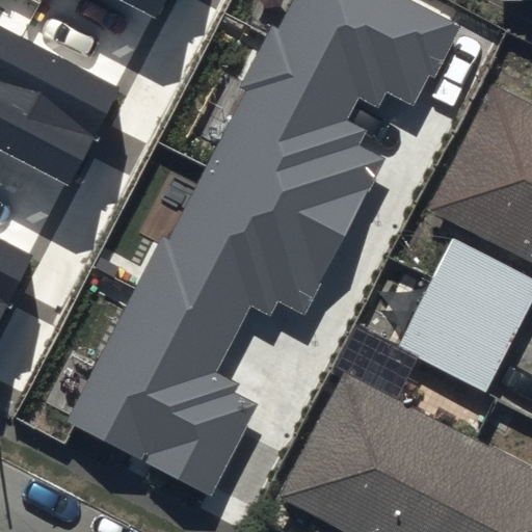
[(408,0),(294,0),(75,419),(208,488),(250,405),(209,383),(258,290),(303,314),(383,159),(340,137),(368,84),(417,110),(460,27),(408,0)]
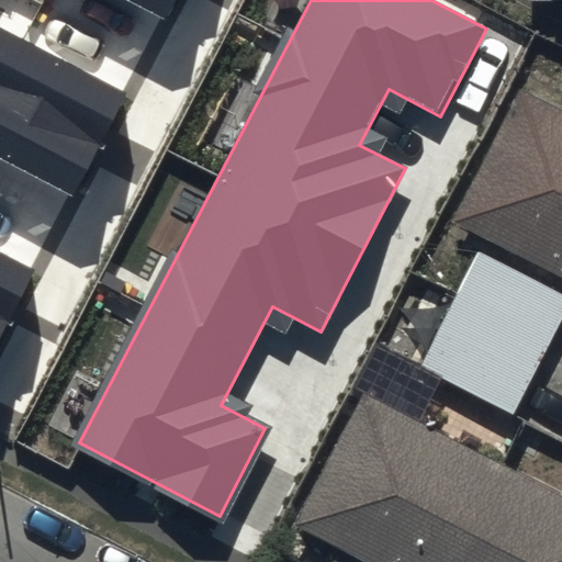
[(136,0),(169,17),(178,0),(136,0)]
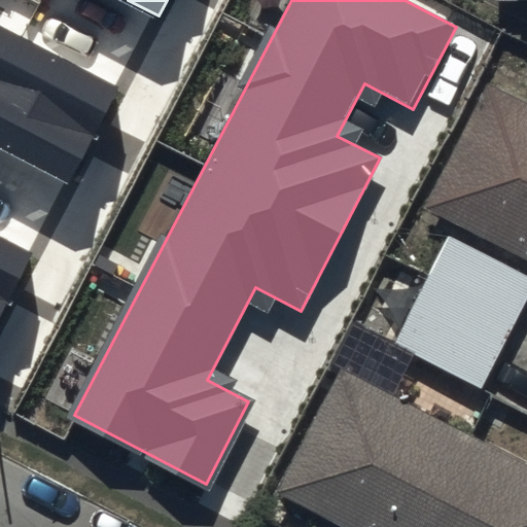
[(0,30),(0,147),(69,183),(116,90),(0,30)]
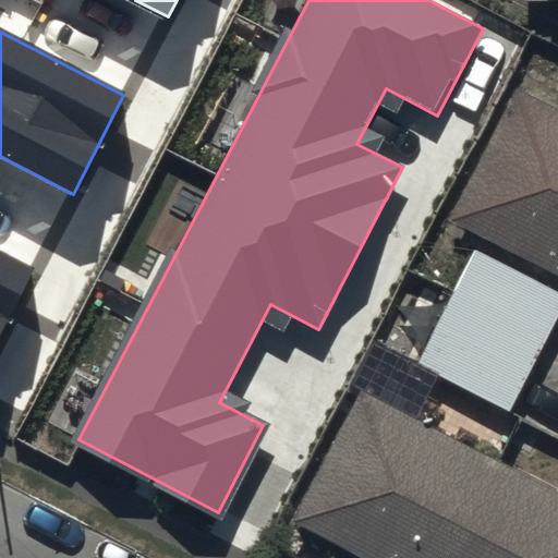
[(445,217),(557,274),(557,109),(510,86),(445,217)]
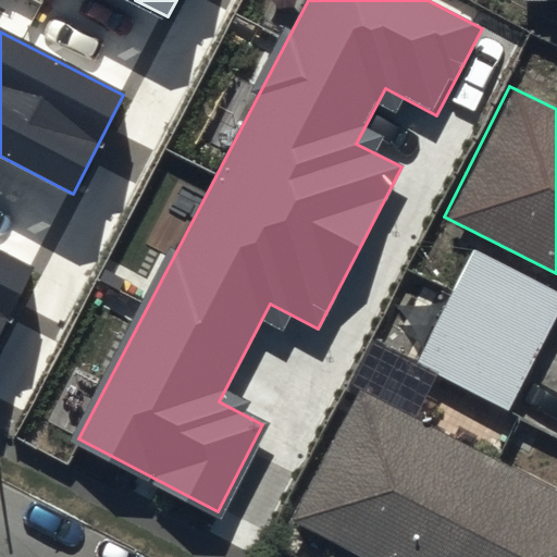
[(418,363),(508,409),(556,310),(556,288),(477,248),(418,363)]
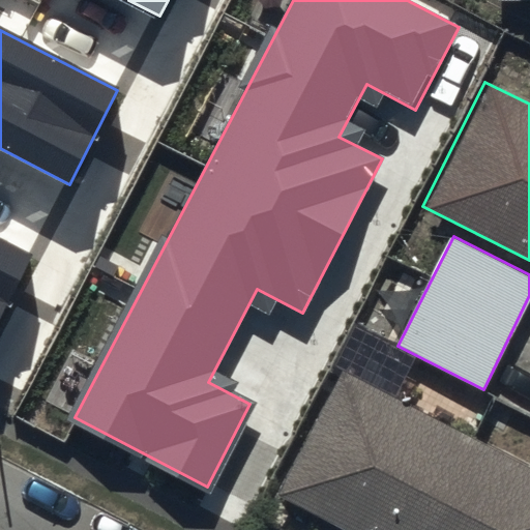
[(0,314),(31,256),(0,239),(0,314)]
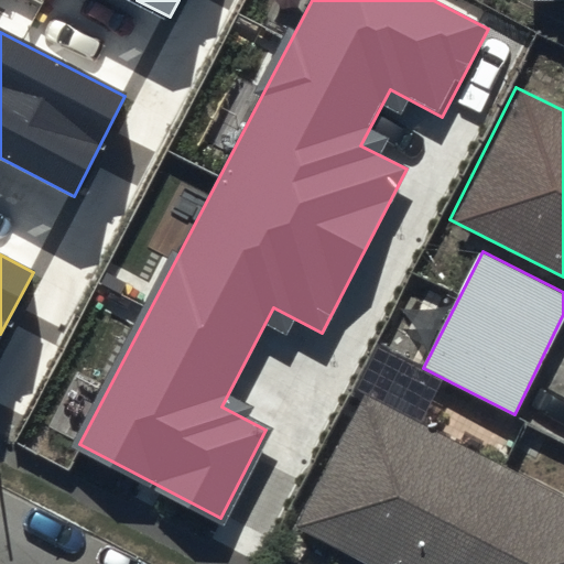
[(296,524),(375,563),(563,563),(563,490),(365,390),(296,524)]
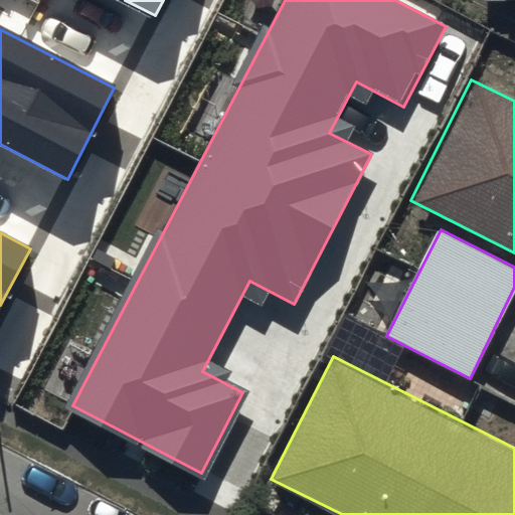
All buildings are outlined.
